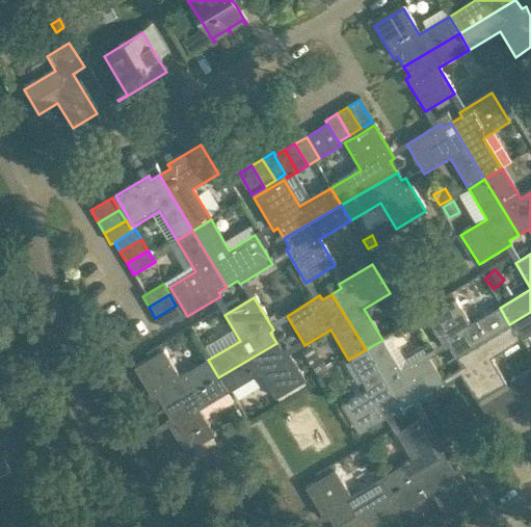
[(449,348),(454,358),(509,324),(500,308),(471,325),(455,299),(425,317),(445,350),(449,348)]
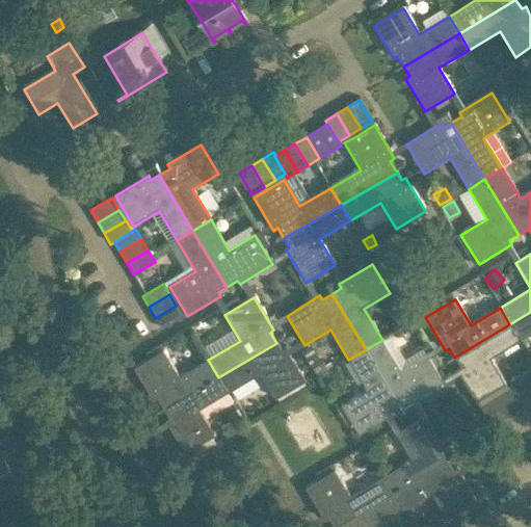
[(184,318),(176,306),(155,318),(162,331),(184,318)]
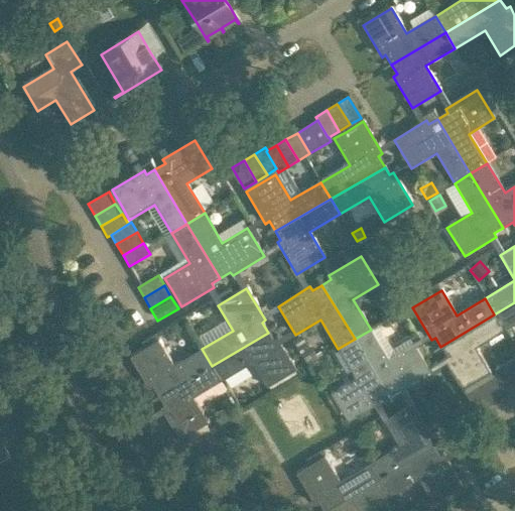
[(514,302),(494,314),(504,331),(514,324),(514,302)]
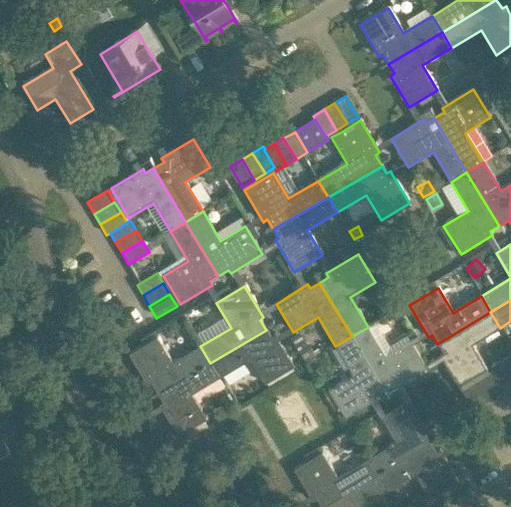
[(402,319),(397,311),(388,315),(391,321),(397,322),(402,319)]
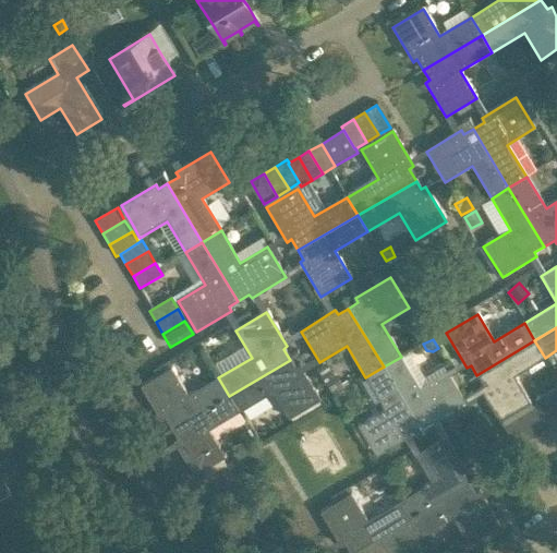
[(534,340),(476,375),(483,386),(479,388),(500,423),(531,405),(513,376),(545,358),(534,340)]
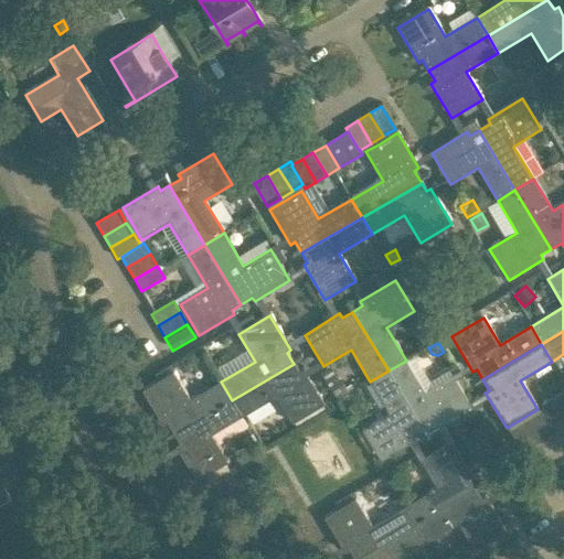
[(191,371),(185,359),(177,365),(182,375),(191,371)]
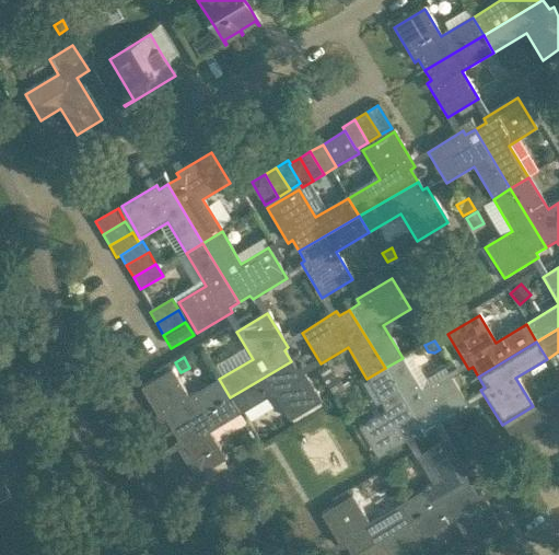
[(403,358),(385,368),(420,427),(430,421),(433,426),(467,405),(449,373),(421,390),(403,358)]
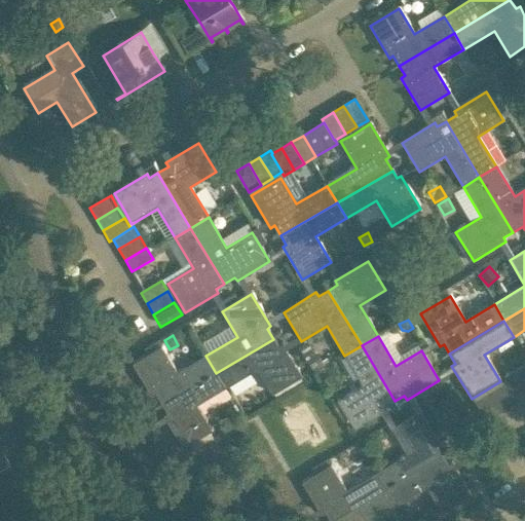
[(273,339),(216,373),(226,388),(257,370),(272,396),(302,378),(283,345),(278,347),(273,339)]
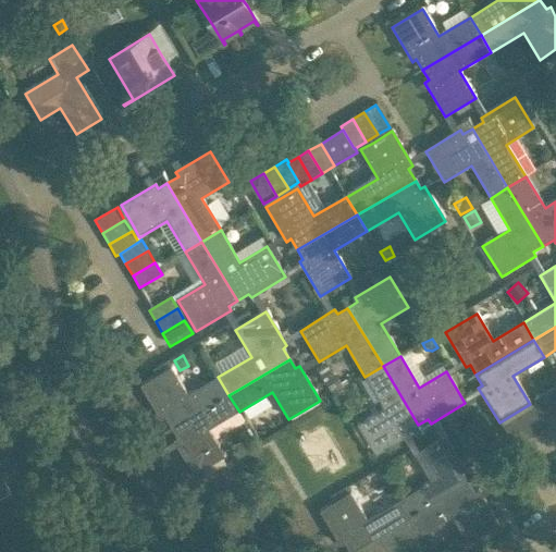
[(383,366),(365,377),(384,409),(357,426),(375,456),(410,436),(408,431),(418,425),(383,366)]
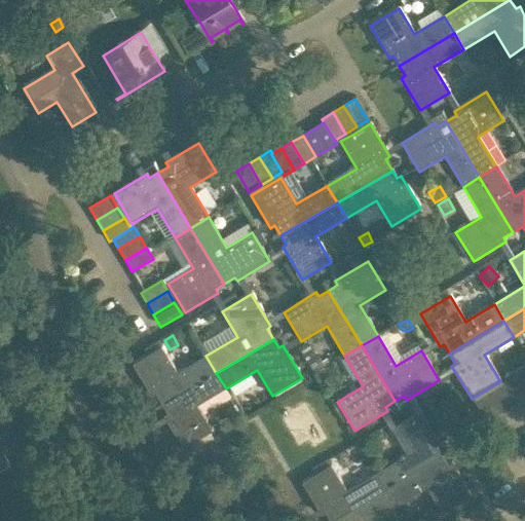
[(156,395),(161,405),(216,373),(205,356),(177,373),(161,347),(133,365),(152,398),(156,395)]
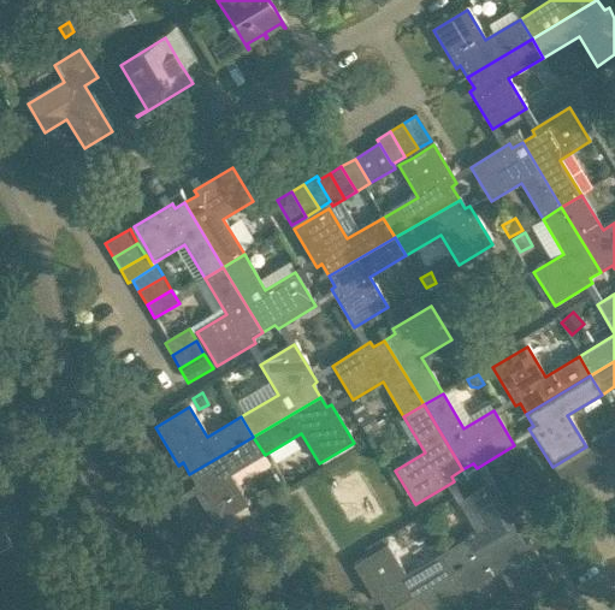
[(380,432),(374,421),(362,430),(368,439),(368,438),(379,432),(380,432)]
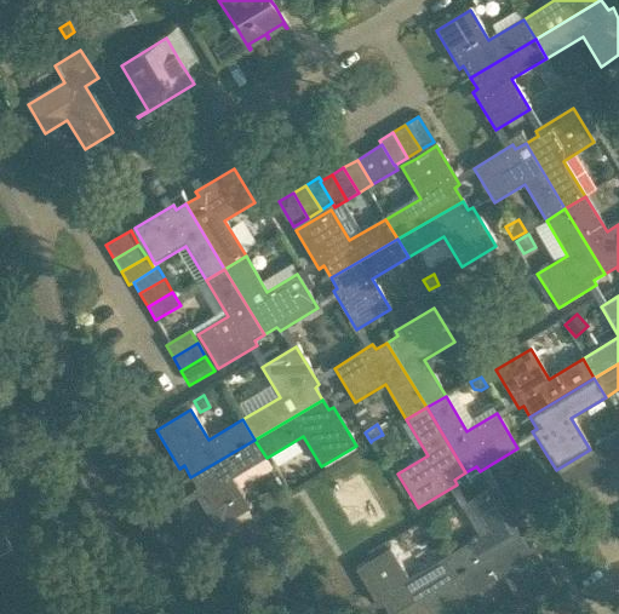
[(618,460),(618,431),(606,440),(618,460)]
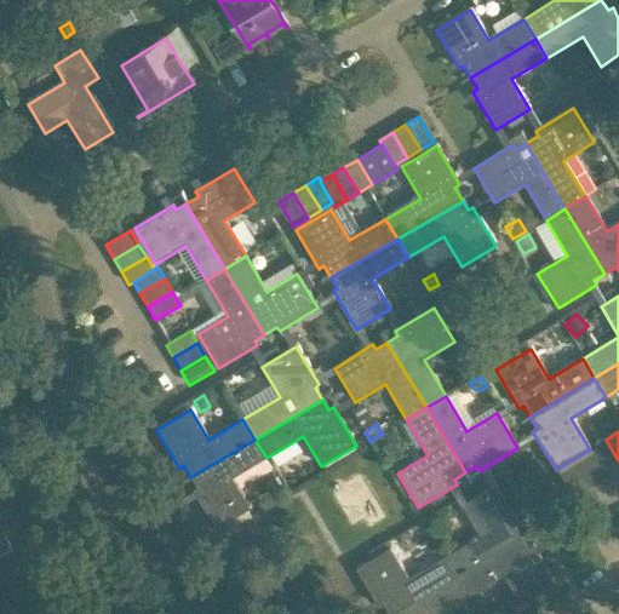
[(233,478),(267,458),(254,440),(190,477),(198,488),(193,491),(216,529),(251,509),(233,478)]
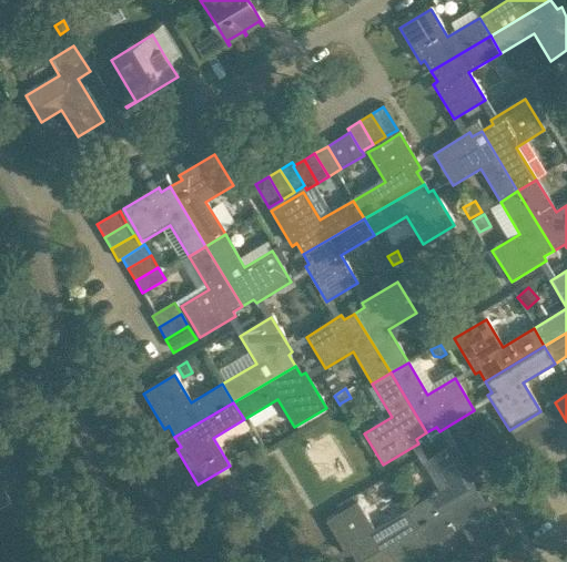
[(566,426),(566,421),(555,402),(544,408),(547,412),(558,431),(559,431),(566,426)]
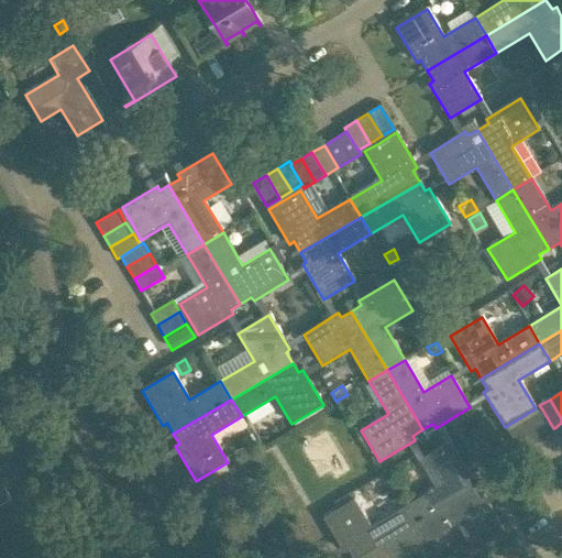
[(557,431),(554,428),(553,428),(542,409),(530,416),(543,439),(557,431)]
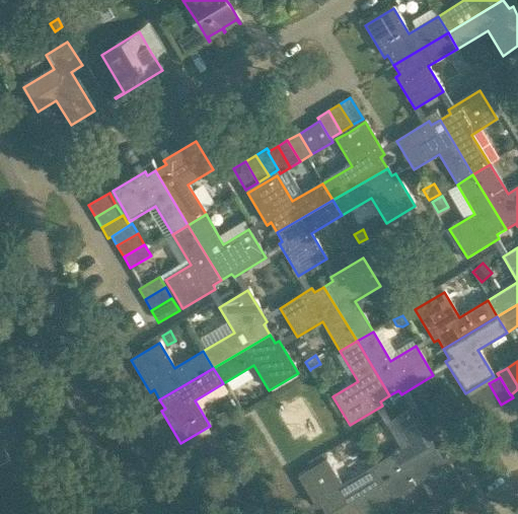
[(491,411),(501,405),(489,383),(477,390),(491,411)]
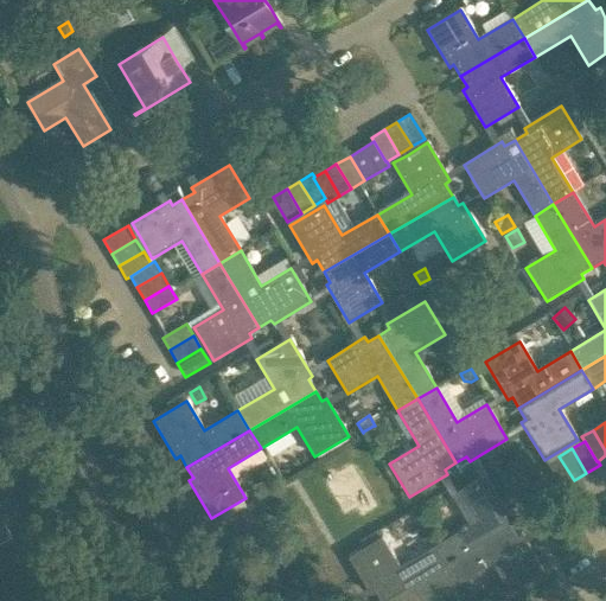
[(574,480),(559,456),(547,464),(561,488),(574,480)]
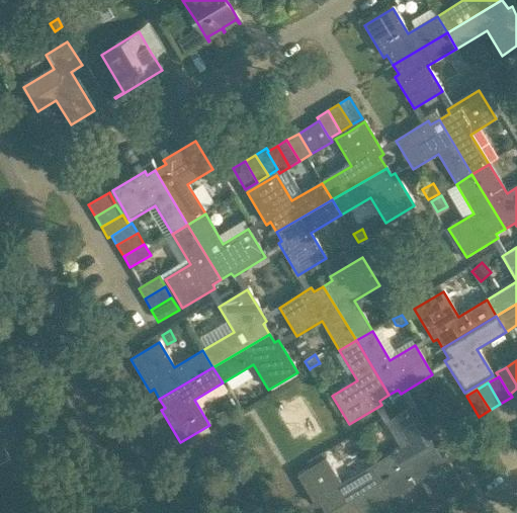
[(381,482),(435,450),(430,440),(433,438),(414,406),(385,423),(401,448),(371,465),(381,482)]
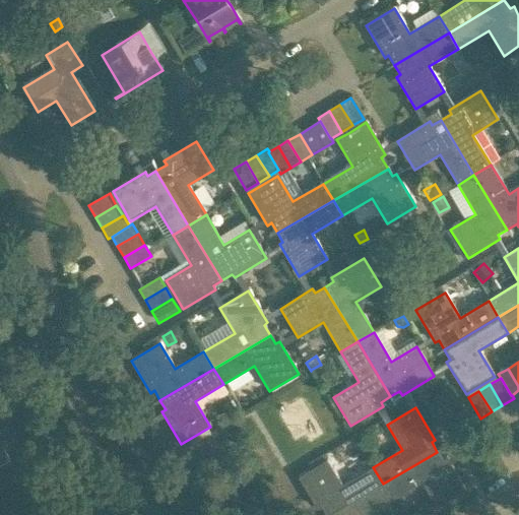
[(0,463),(8,459),(1,448),(11,441),(3,428),(0,430),(0,463)]
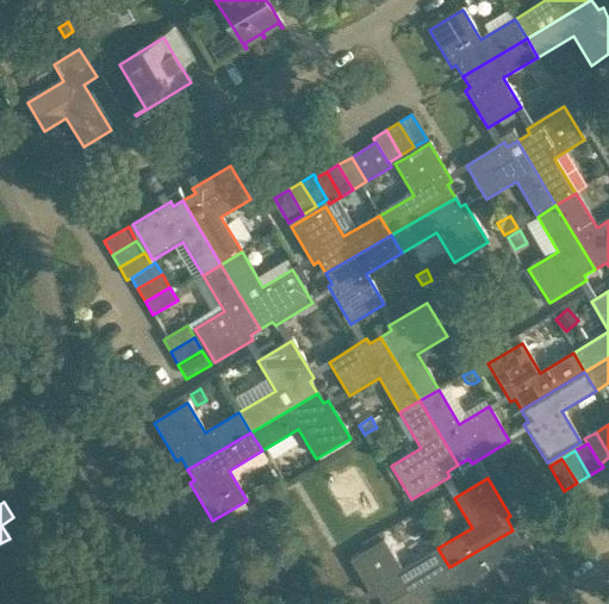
[(513,530),(449,567),(461,586),(495,566),(513,596),(547,576),(524,537),(520,541),(513,530)]
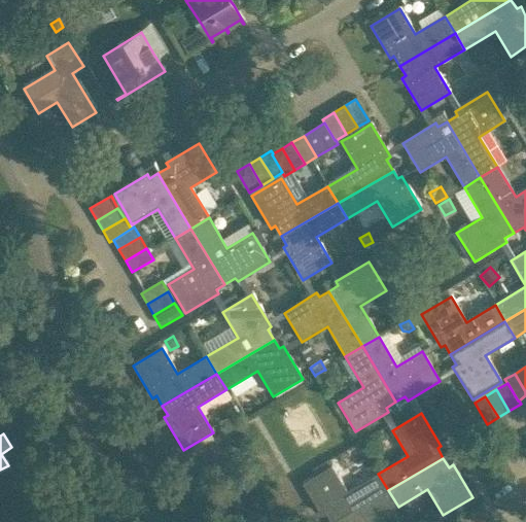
[(326,515),(329,521),(337,521),(388,490),(378,474),(347,492),(331,466),(303,484),(322,517),(326,515)]
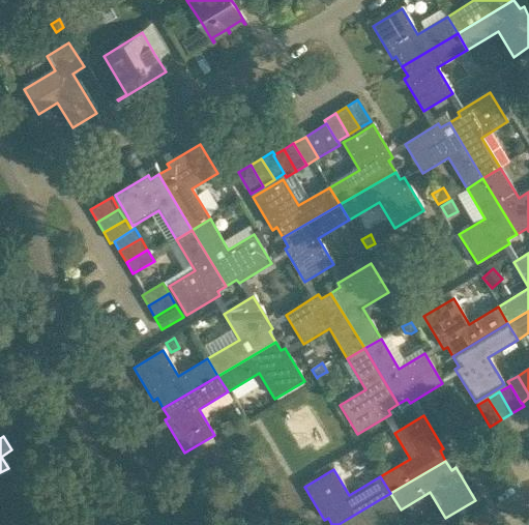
[(390,493),(339,524),(376,524),(401,509),(390,493)]
